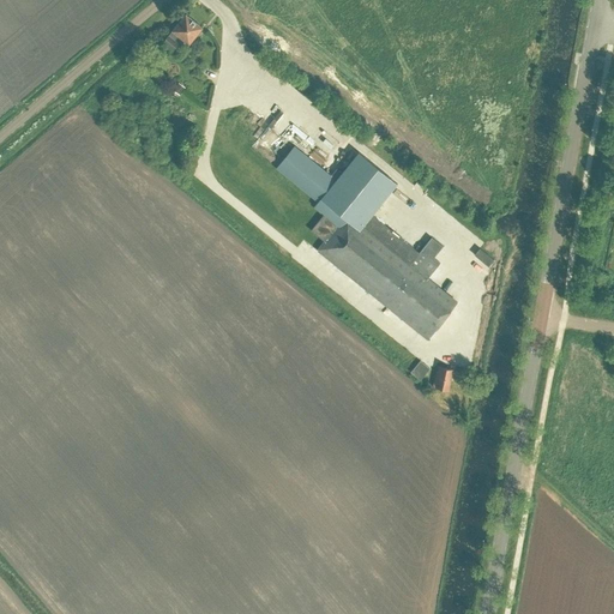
[(169,35),(163,42),(173,50),(179,43),(175,40),(179,36),(188,44),(203,28),(186,14),(172,30),(173,31),(169,35)]
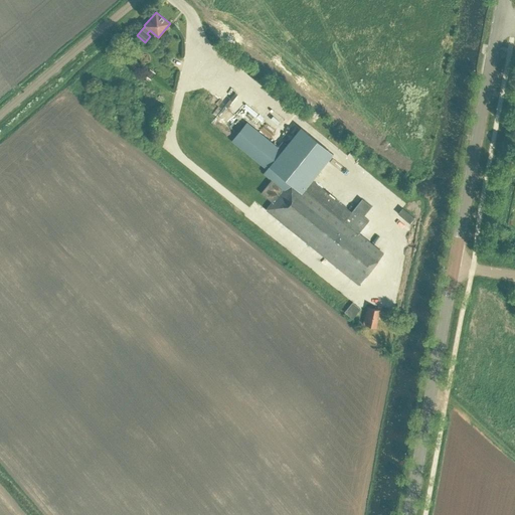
[(146,75),(151,79),(156,73),(150,69),(146,75)]
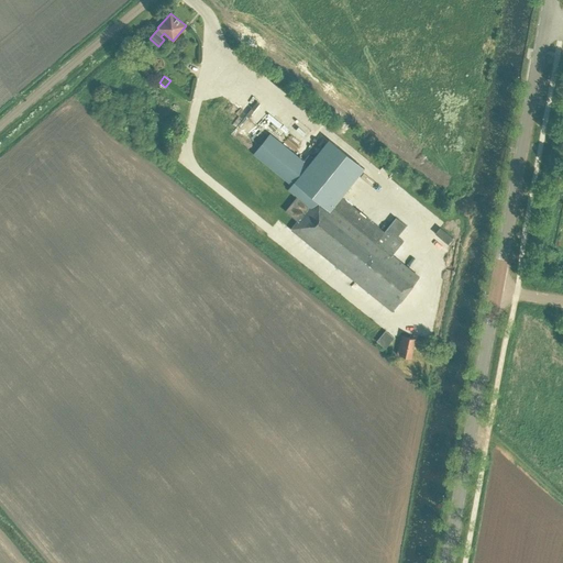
[(396,218),(384,231),(341,197),(364,168),(329,140),(313,158),(309,155),(304,161),(271,133),(253,154),(291,185),(287,190),(296,197),(285,210),(298,220),(290,229),(392,311),(419,277),(392,255),(404,241),(397,236),(406,225),(396,218)]
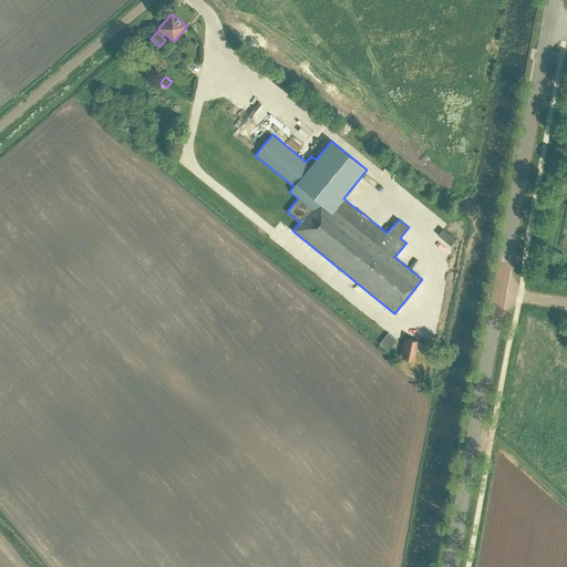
[(451,246),(456,239),(443,229),(437,235),(451,246)]
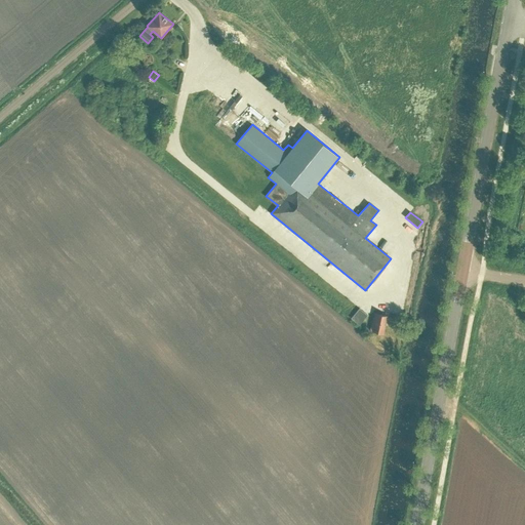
[(352,317),(360,324),(368,314),(360,308),(352,317)]
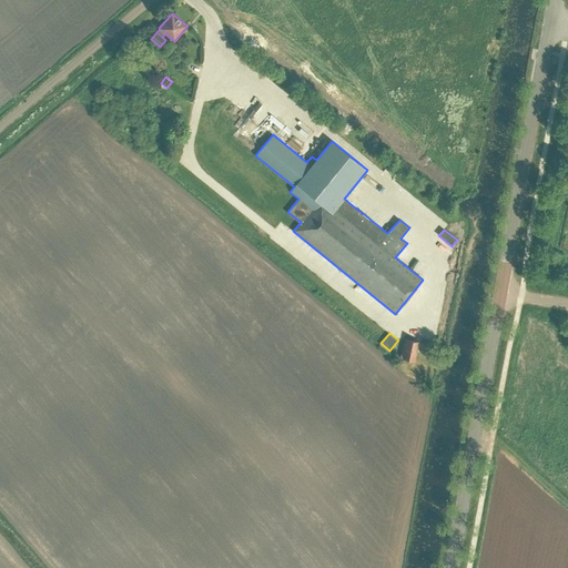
[(405,338),(401,358),(415,361),(418,342),(405,338)]
